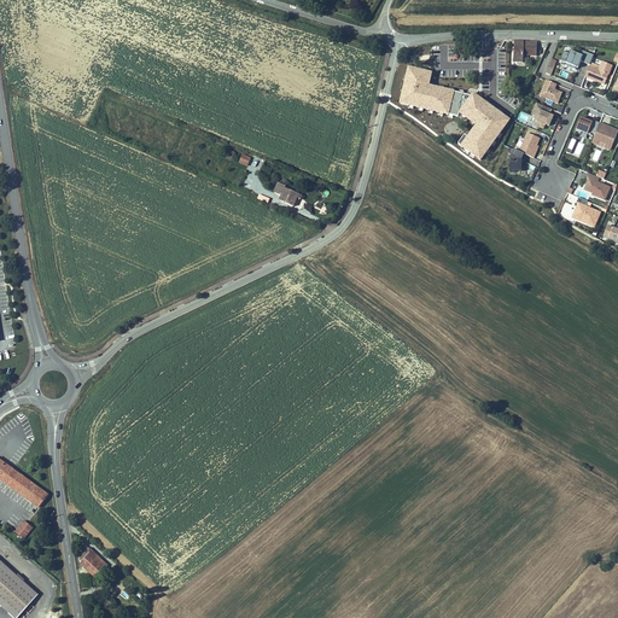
[(472,56),(493,57),(493,46),(487,46),(487,41),(474,40),(474,45),(472,45),(472,56)]
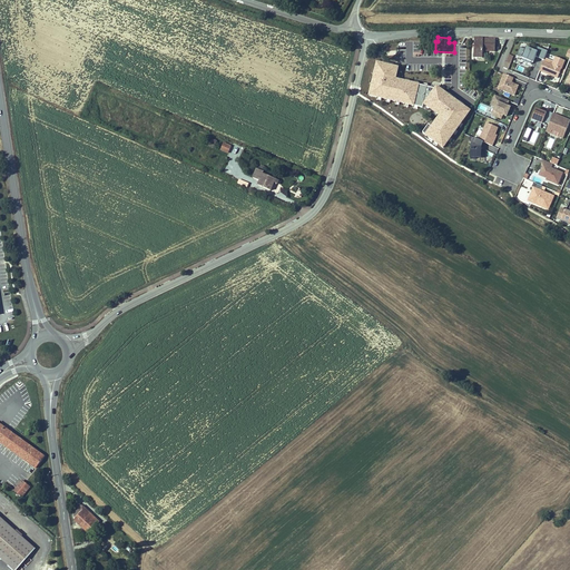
[(495,48),(495,38),(473,38),(473,57),(482,57),(482,48),(495,48)]
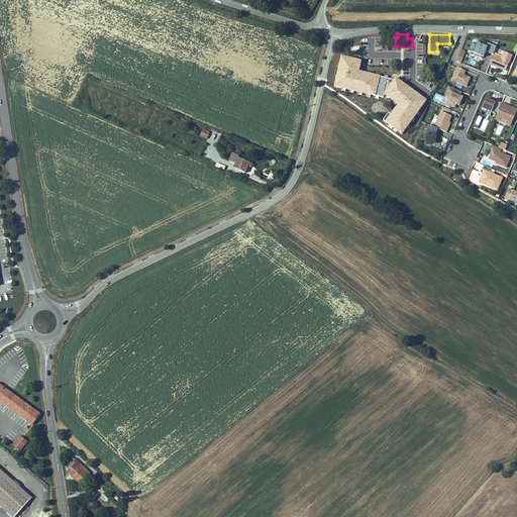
[(482,57),(485,49),(493,53),(496,44),(487,40),(486,44),(477,41),(476,43),(471,41),(468,49),(473,52),(472,54),(482,57)]
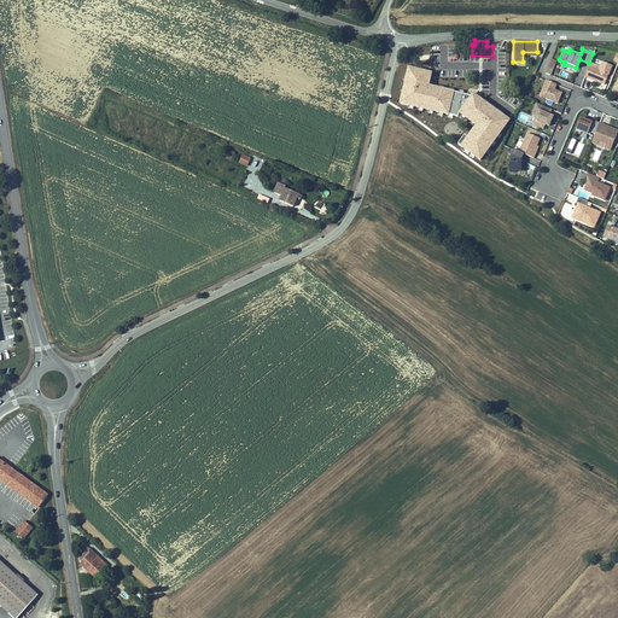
[(458,53),(452,57),(454,62),(447,65),(448,68),(461,59),(458,53)]
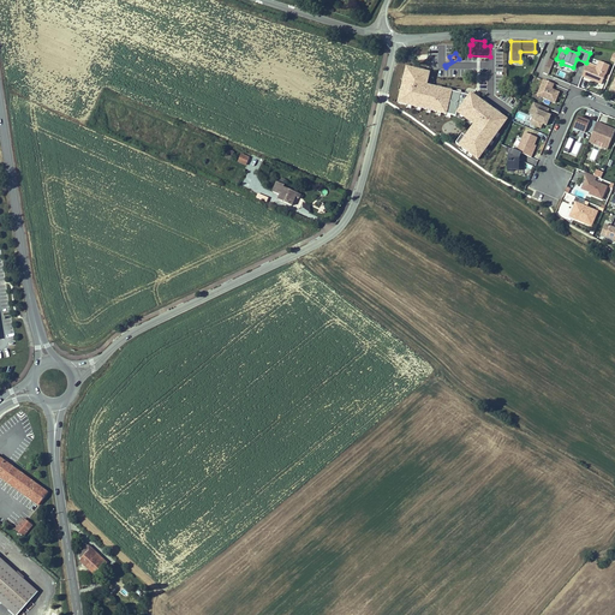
[(548,73),(553,59),(549,58),(543,72),(548,73)]
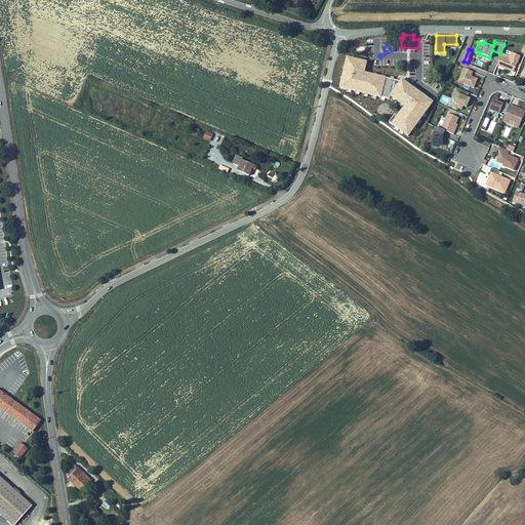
[(514,70),(520,53),(512,50),(509,57),(500,54),(497,64),(514,70)]
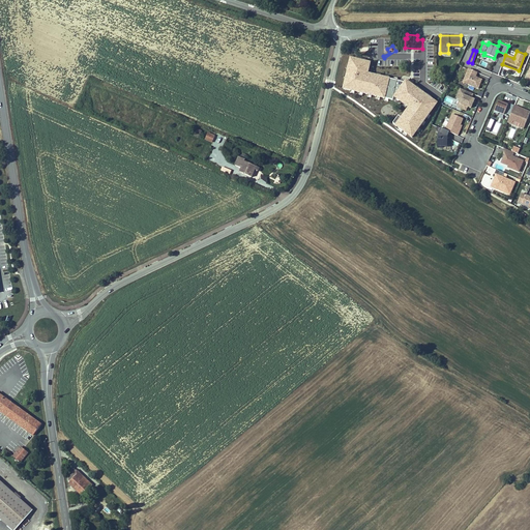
[(478,87),(482,79),(475,76),(477,71),(469,67),(464,81),(478,87)]
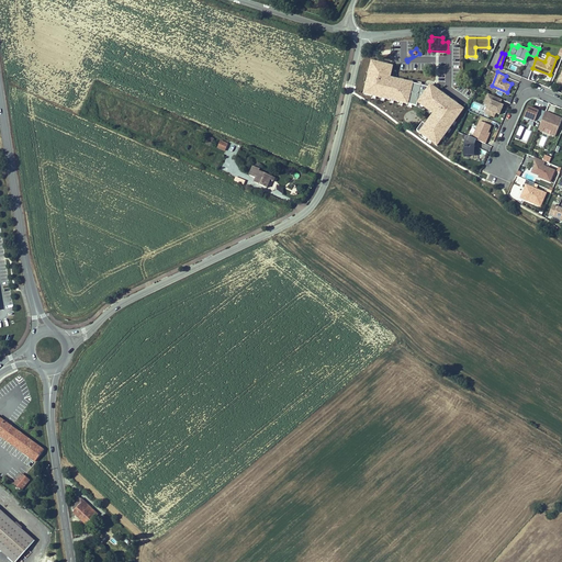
[(425,88),(426,101),(439,101),(439,88),(425,88)]
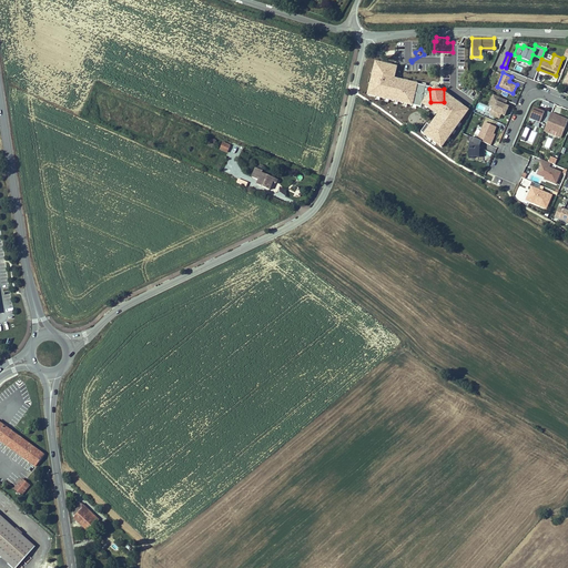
[(506,114),(509,105),(506,104),(507,99),(503,98),(499,107),(495,105),(492,113),(500,118),(501,113),(506,114)]
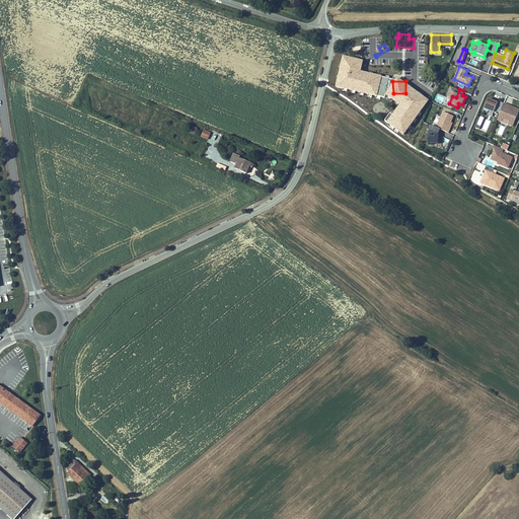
[(501,112),(505,101),(499,99),(498,100),(498,102),(493,100),(493,99),(488,97),(484,108),(488,109),(490,108),(497,112),(498,109),(501,112)]
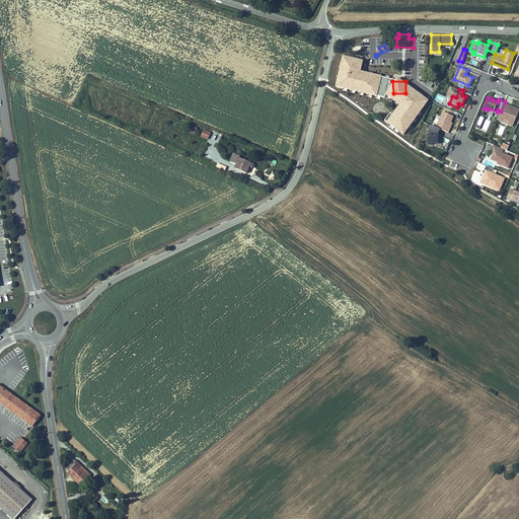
[(514,124),(518,109),(518,106),(512,104),(511,105),(508,104),(509,103),(505,101),(501,112),(498,118),(503,120),(504,117),(504,116),(510,118),(510,119),(509,122),(514,124)]
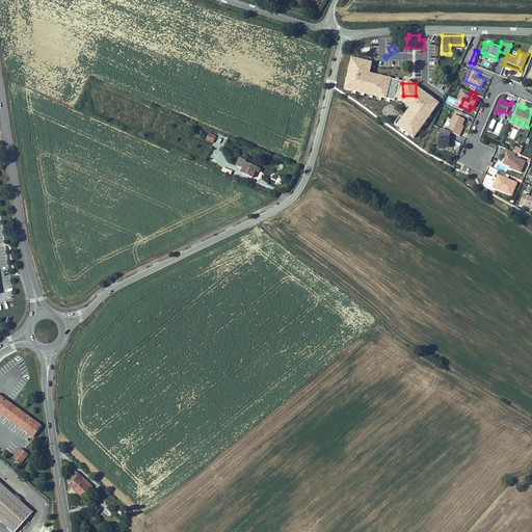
[(459,130),(462,124),(463,125),(466,118),(454,113),(448,130),(452,132),(460,135),(462,131),(459,130)]
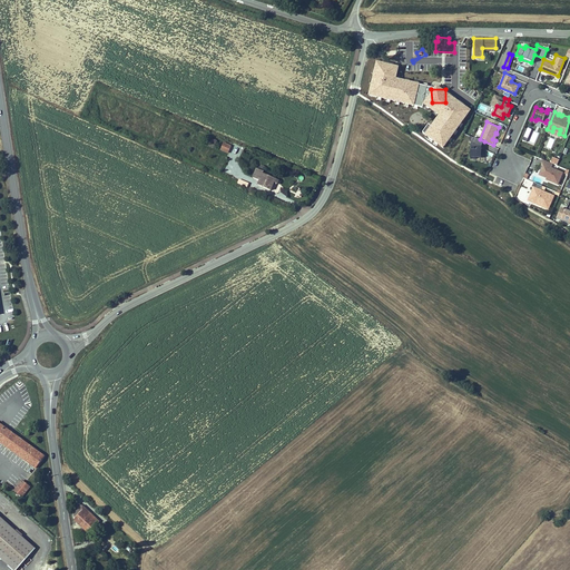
[(534,145),(538,133),(531,130),(528,143),(534,145)]
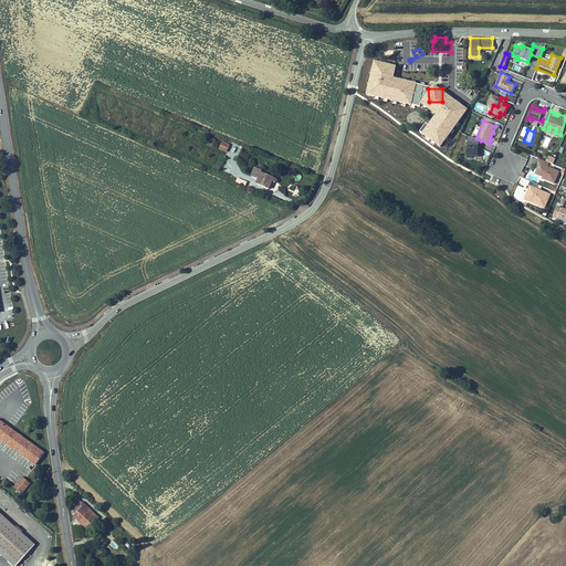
[(480,155),(480,144),(481,140),(477,138),(472,136),(469,144),(469,155),(480,155)]
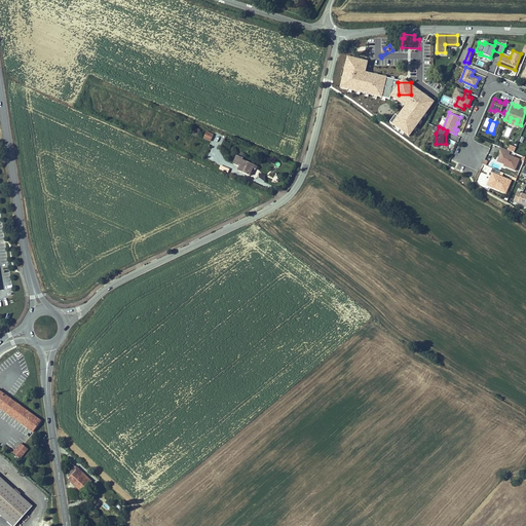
[(214,134),(207,130),(204,137),(212,140),(214,134)]
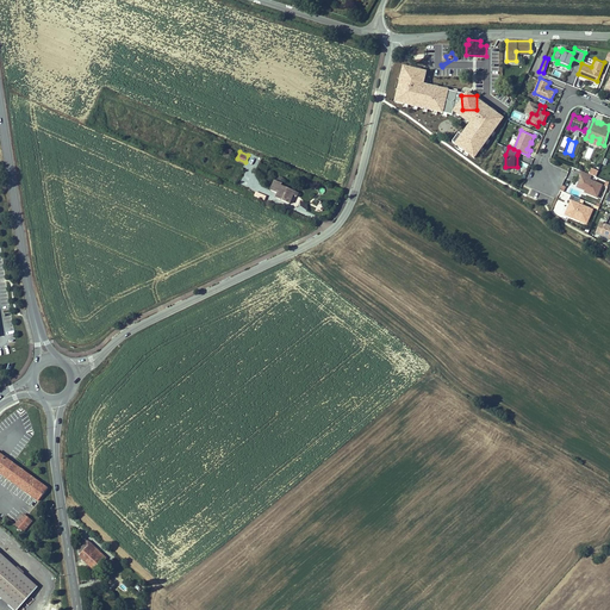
[(599,195),(604,182),(592,178),(593,173),(584,169),(582,174),(583,174),(580,180),(583,181),(585,185),(584,187),(587,188),(590,190),(589,191),(599,195)]
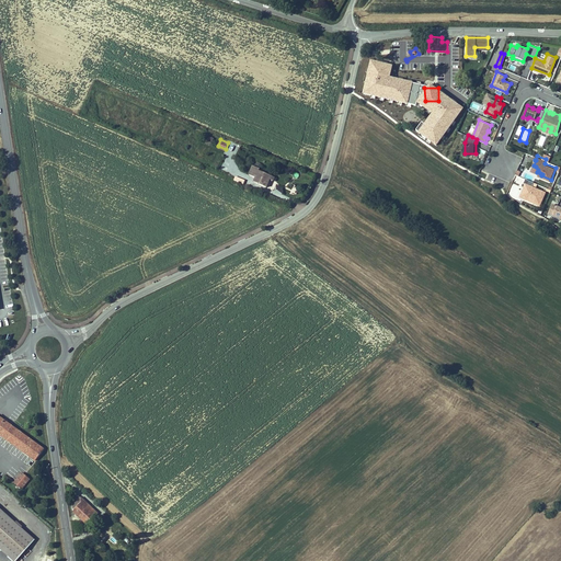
[(260,168),(253,164),(249,173),(255,176),(253,180),(267,186),(271,179),(274,180),(276,176),(259,169),(260,168)]
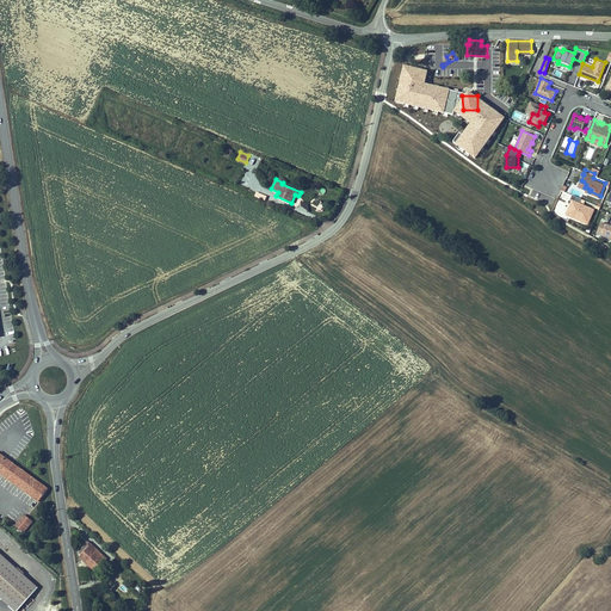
[(591,222),(596,208),(581,202),(584,197),(574,193),(572,198),(574,199),(571,209),(574,210),(572,215),(591,222)]
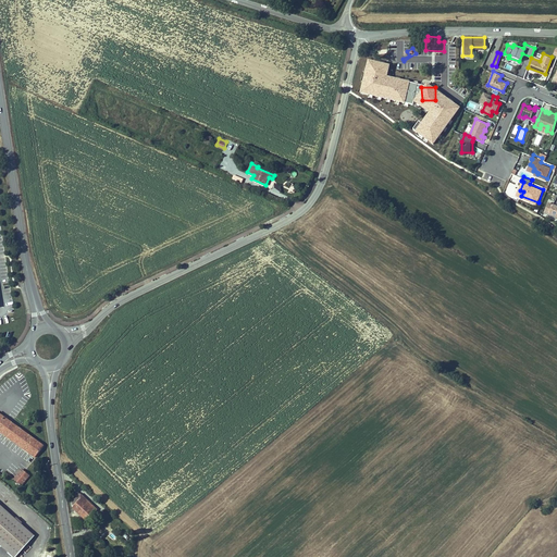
[(556,203),(551,201),(546,210),(556,213),(556,203)]
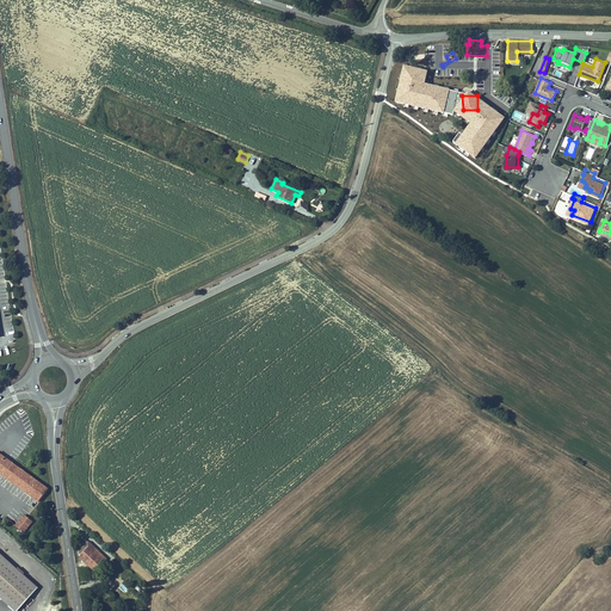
[(0,479),(38,508),(49,497),(0,458),(0,479)]
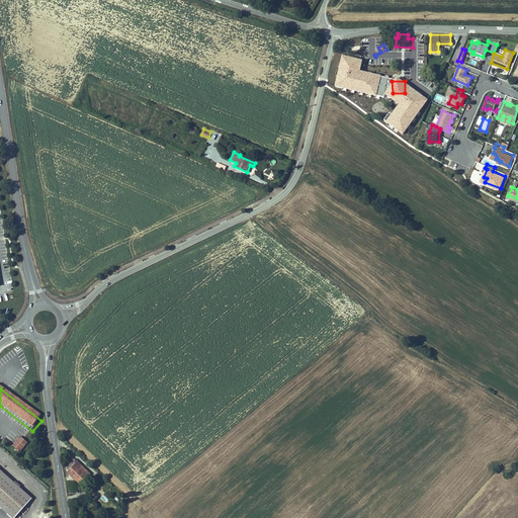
[(11,444),(19,451),(28,442),(20,435),(11,444)]
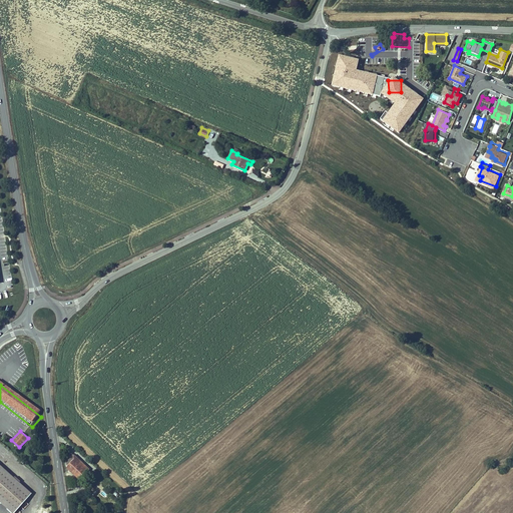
[(69,466),(73,470),(80,463),(71,454),(66,459),(69,466)]
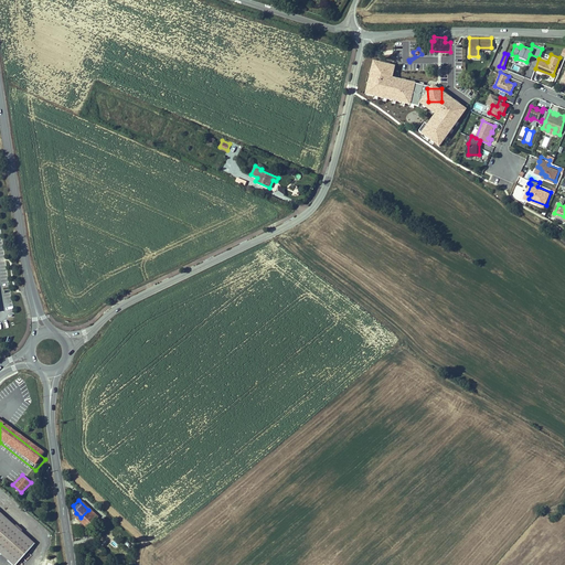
[(88,510),(81,518),(88,525),(99,514),(93,508),(89,511),(88,510)]
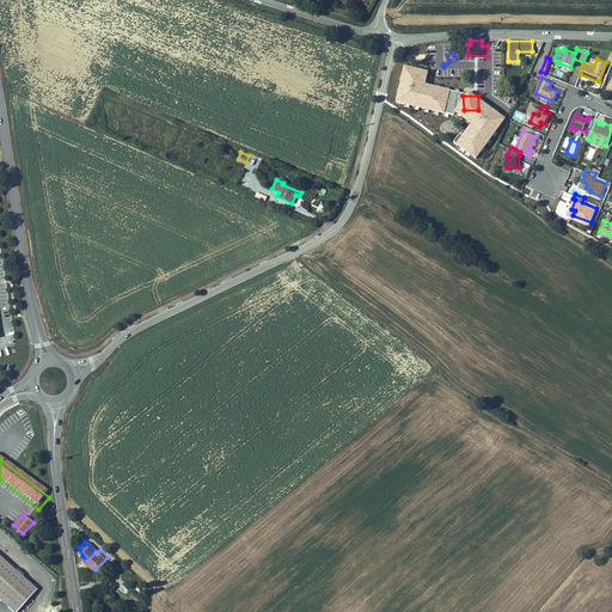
[(23,611),(37,597),(0,562),(0,605),(7,611),(23,611)]
